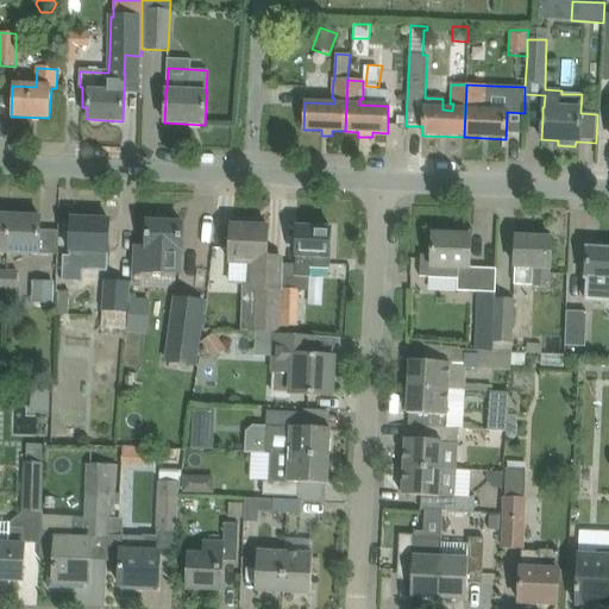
[(8,217),(7,252),(38,253),(39,242),(39,218),(8,217)]
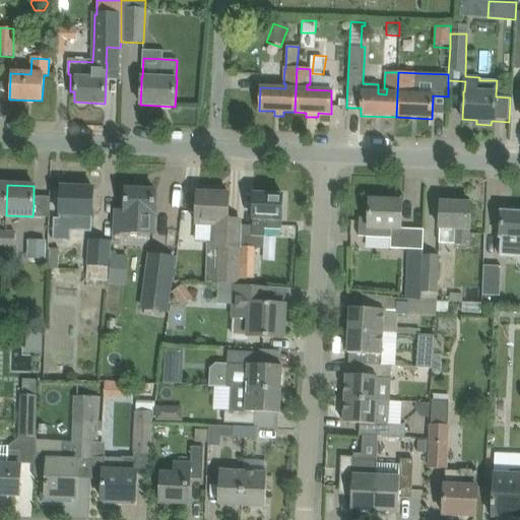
[(54,218),(53,241),(70,241),(70,231),(91,232),(92,215),(92,209),(93,188),(61,187),(60,207),(59,213),(60,213),(60,218),(54,218)]
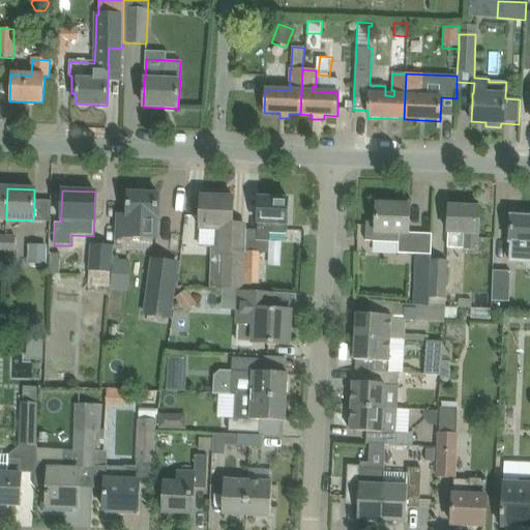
[(127,193),(126,215),(118,214),(117,237),(156,238),(158,195),(127,193)]
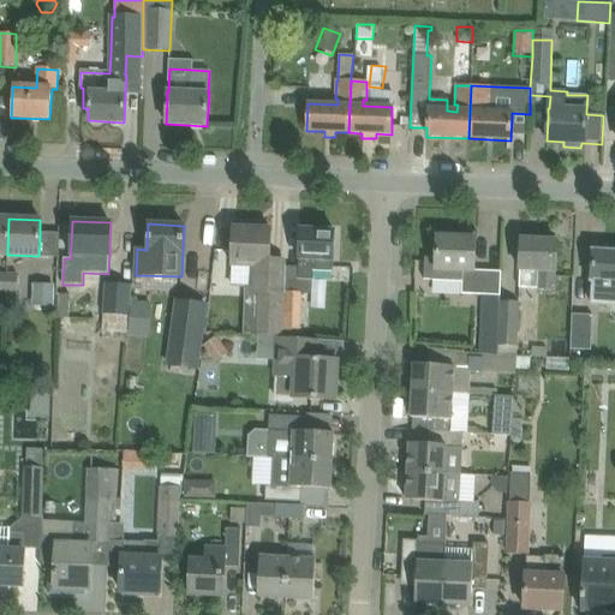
[(234,228),(232,285),(258,286),(256,334),(284,335),(284,328),(285,293),(284,293),(284,291),(285,267),(268,266),(269,263),(270,230),(234,228)]
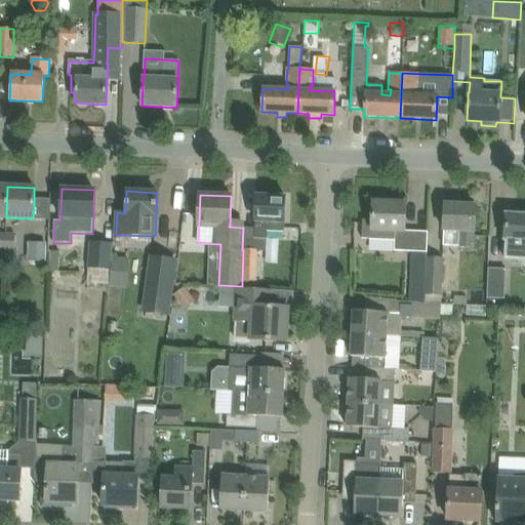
[(254,197),(254,217),(254,220),(253,238),(266,239),(267,232),(284,232),(285,198),(254,197)]
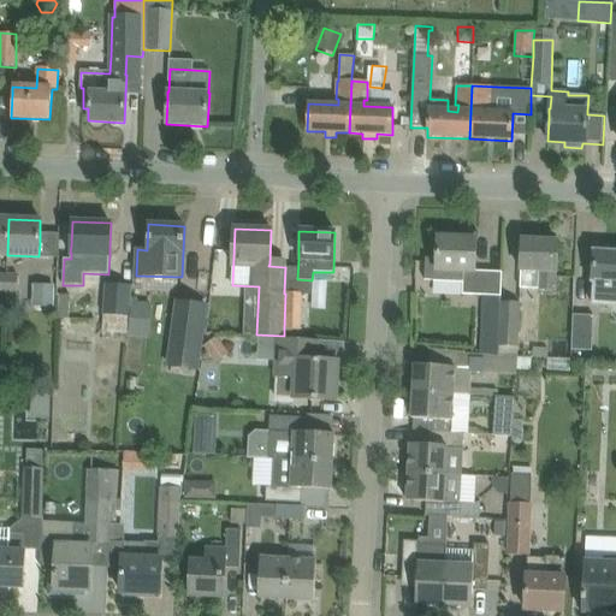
[(499,318),(501,303),(502,272),(474,271),(475,238),(438,237),(438,259),(426,259),(425,280),(462,282),(462,295),(484,296),(484,317),(499,318)]
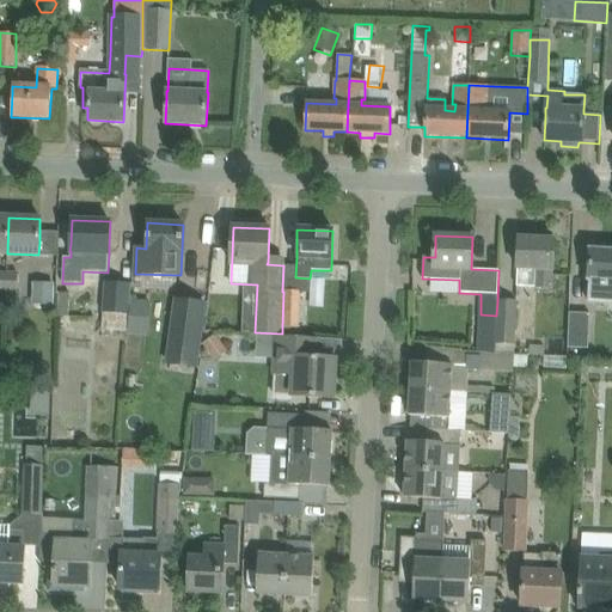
[(518,269),(516,286),(534,287),(534,288),(550,289),(551,270),(554,270),(554,267),(555,240),(518,239),(518,264),(516,269),(518,269)]
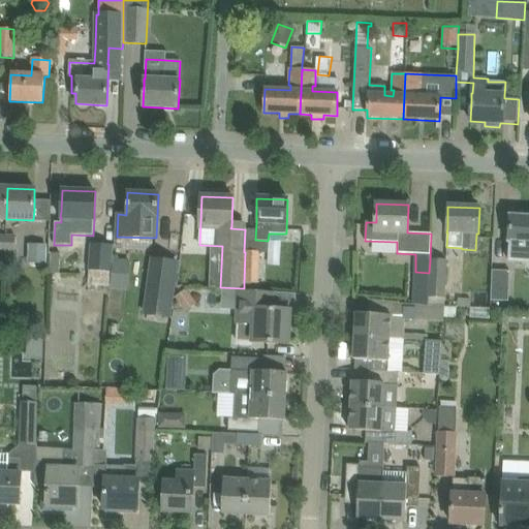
[(508,237),(508,242),(510,242),(509,258),(509,262),(528,262),(528,216),(525,216),(525,213),(514,213),(514,216),(509,215),(508,237)]
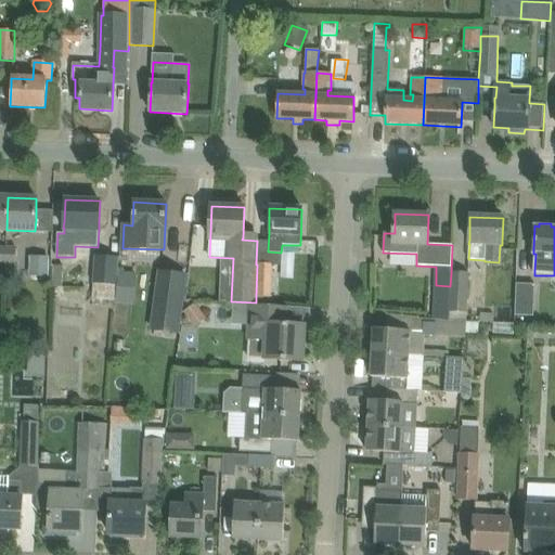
[(16,247),(5,246),(4,265),(15,266),(16,247)]
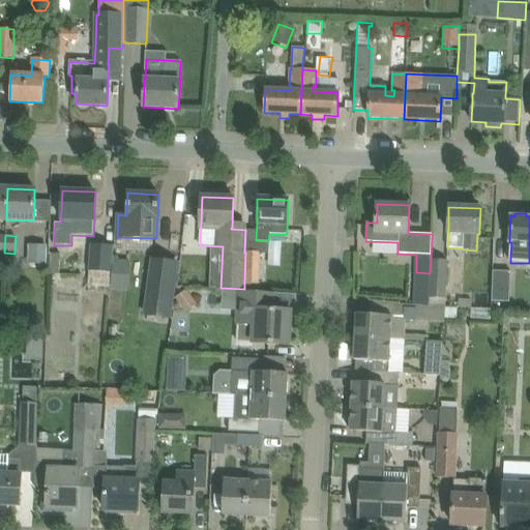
[(34,244),(34,262),(46,263),(47,244),(34,244)]
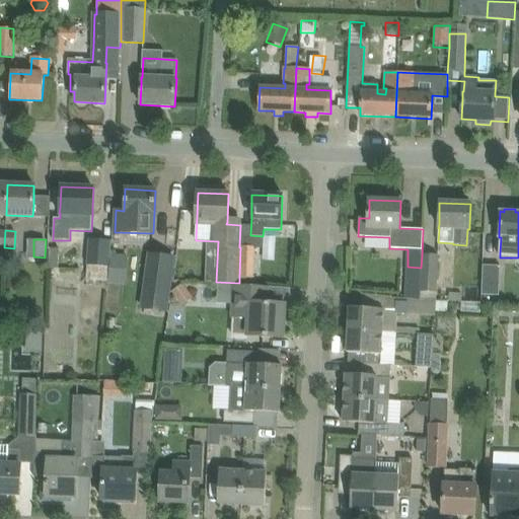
[(88,240),(86,266),(87,266),(86,281),(107,282),(108,267),(109,267),(112,241),(88,240)]
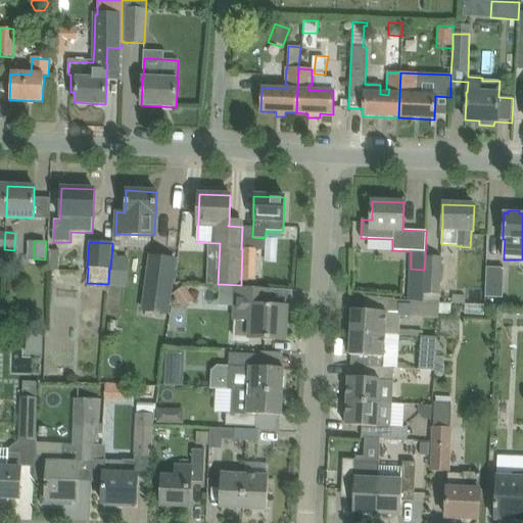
[(242,249),(241,279),(255,280),(256,249),(242,249)]
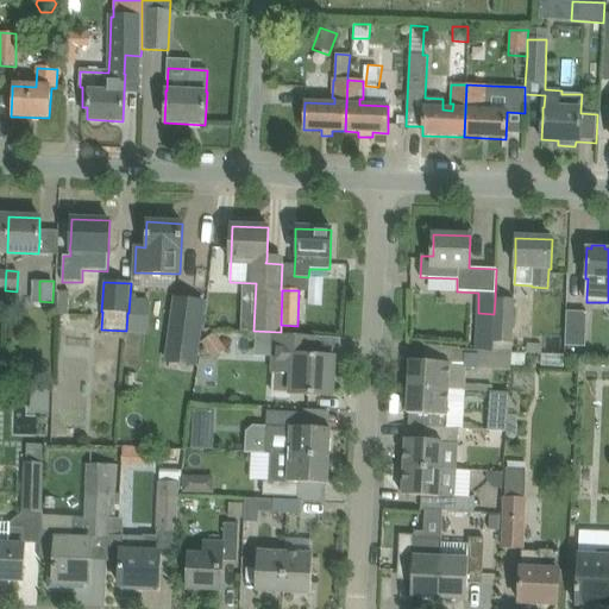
[(57,315),(68,316),(68,306),(69,292),(58,292),(57,315)]
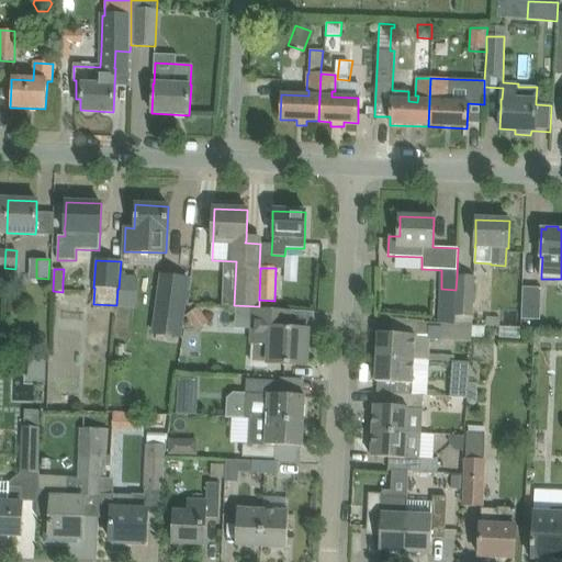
[(154,333),(180,336),(188,278),(161,273),(154,333)]
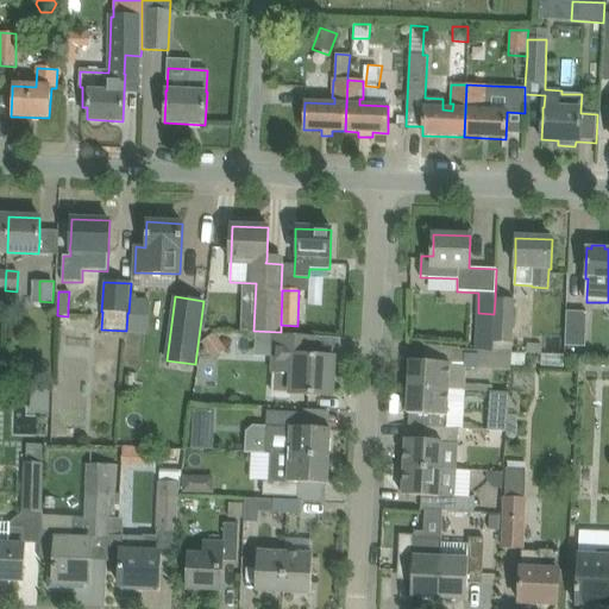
[(494,322),(493,351),(510,352),(513,300),(495,300),(494,314),(494,322)]
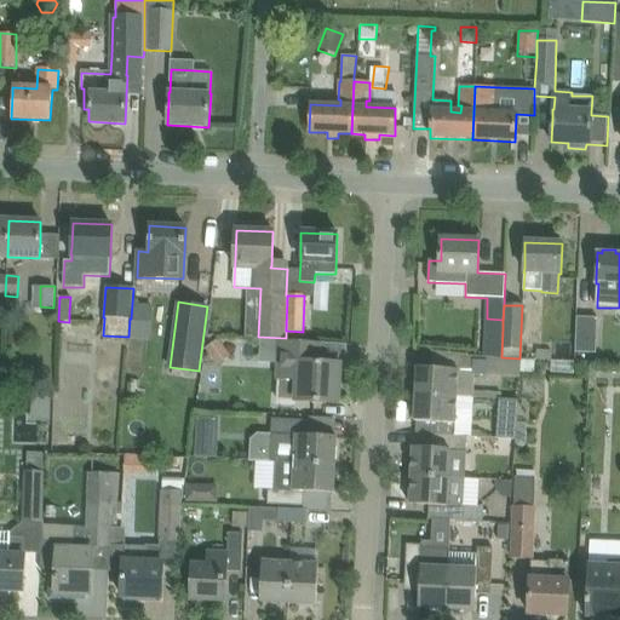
[(577,316),(574,352),(595,354),(597,319),(577,316)]
